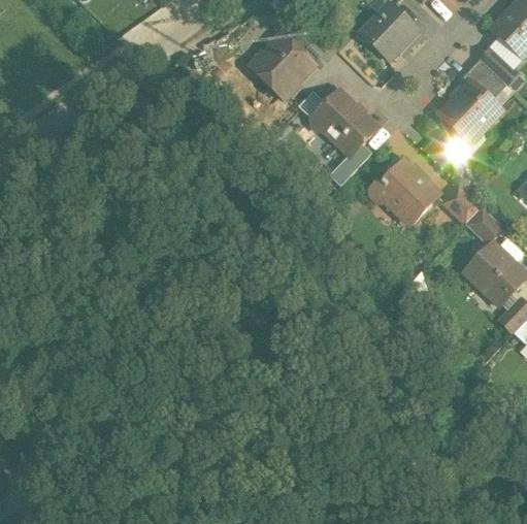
[(171,0),(152,11),(160,26),(182,13),(174,0),(171,0)]
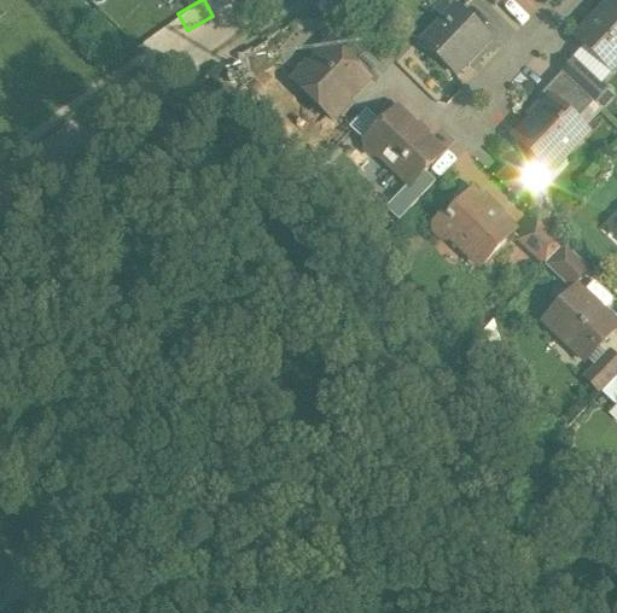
[(611,0),(578,35),(610,64),(616,56),(616,0),(611,0)]
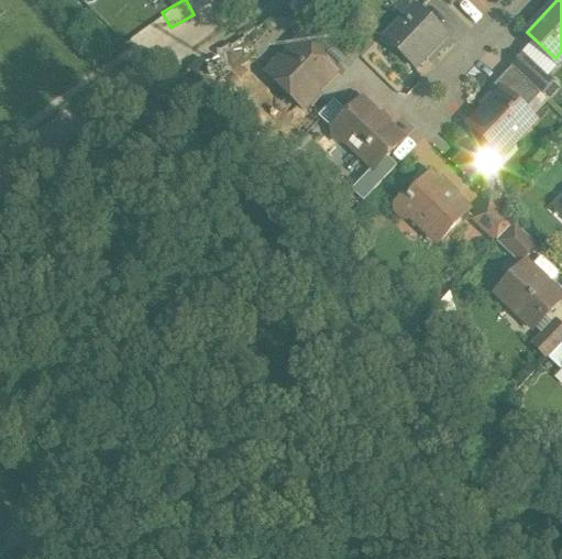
[(418,7),(407,19),(404,15),(384,35),(415,64),(445,32),(418,7)]
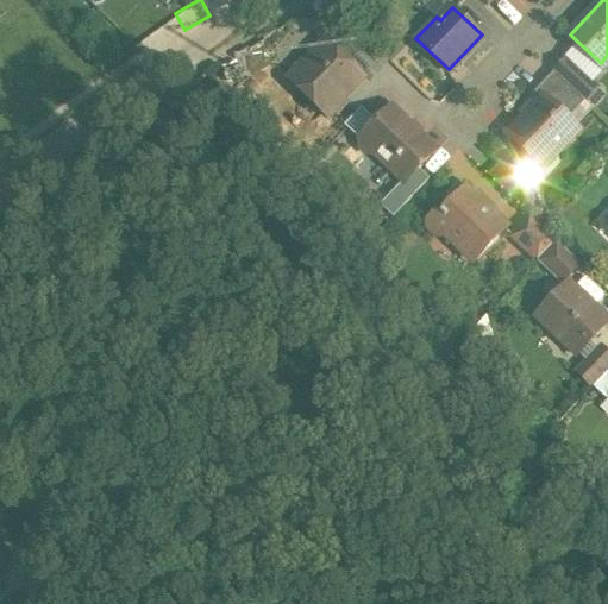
[(369,39),(338,10),(315,33),(324,41),(325,38),(348,61),(369,39)]
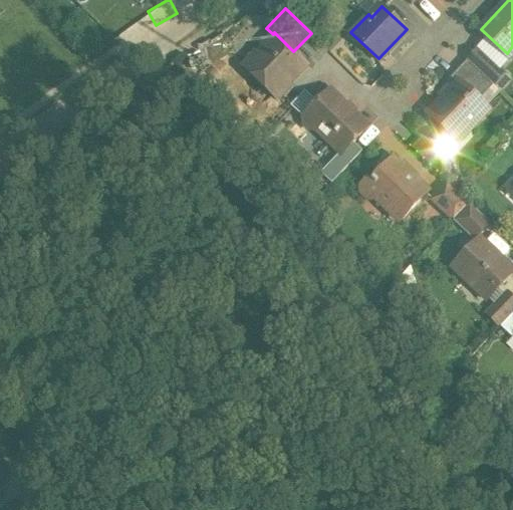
[(293,51),(274,32),(273,34),(243,65),(277,97),(290,84),(286,81),(303,63),(305,65),(306,64),(293,51)]
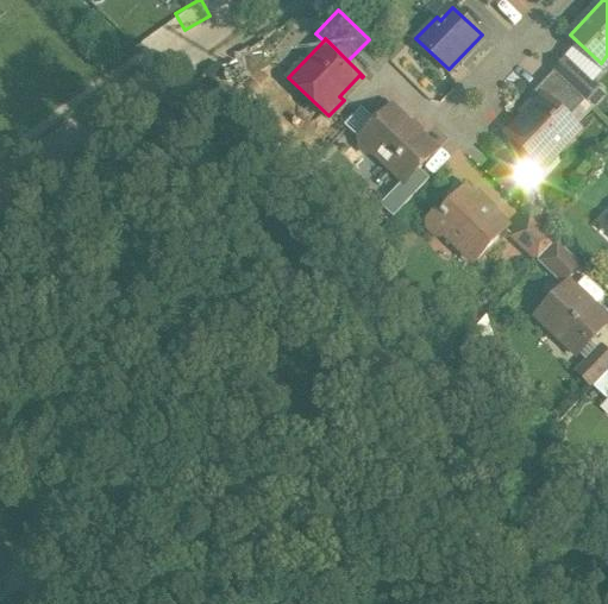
[(596,85),(565,55),(552,69),(584,98),(596,85)]
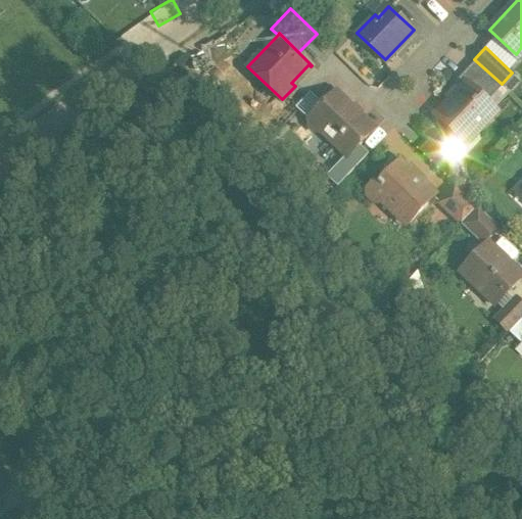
[(502,84),(474,59),(459,77),(466,84),(485,101),(486,101),(502,84)]
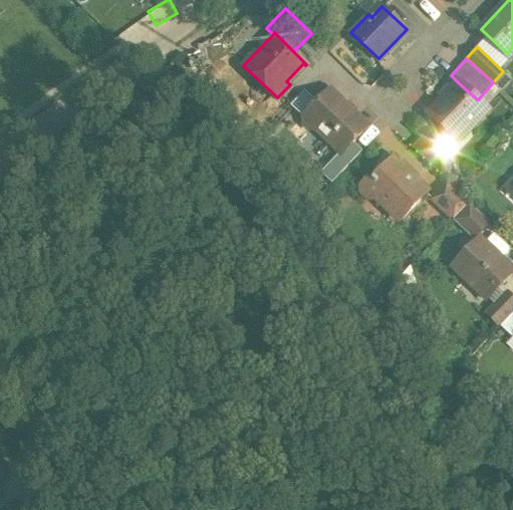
[(458,82),(429,112),(457,139),(486,107),(478,99),(477,99),(458,82)]
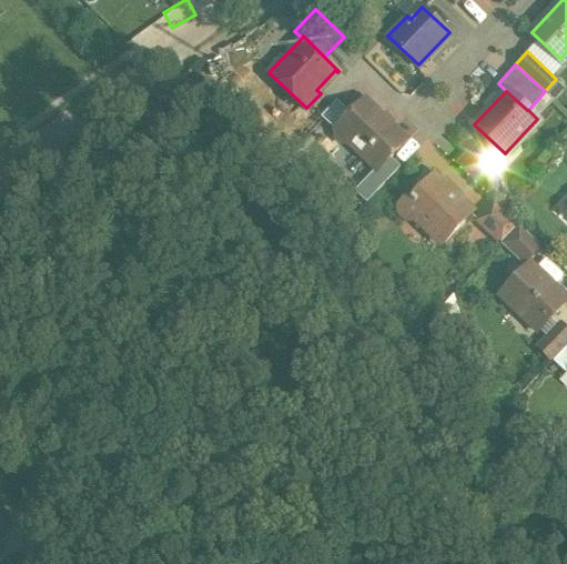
[(381,113),(365,98),(335,129),(336,130),(336,136),(342,140),(347,140),(375,167),(377,169),(390,155),(406,138),(391,123),(391,120),(384,113),(381,113)]
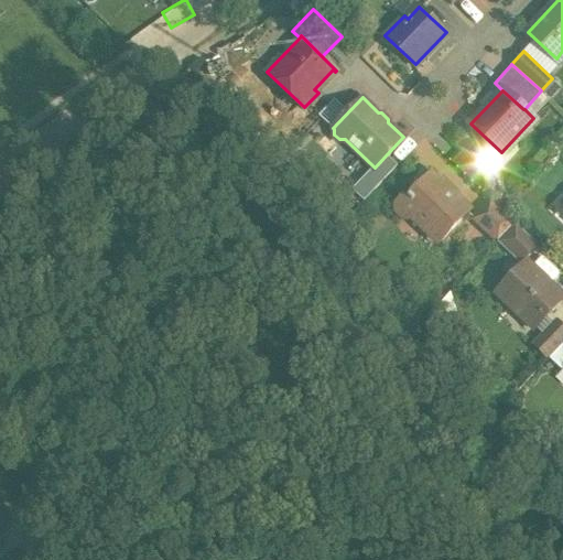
[(423,137),(412,148),(428,163),(457,193),(468,182),(423,137)]
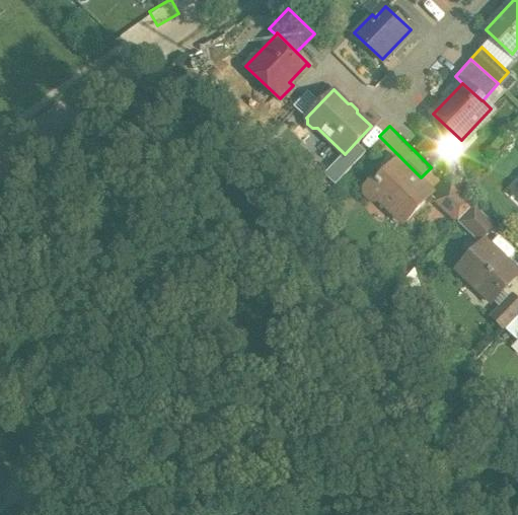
[(356,142),(345,154),(343,152),(322,172),(334,182),(365,150),(356,142)]
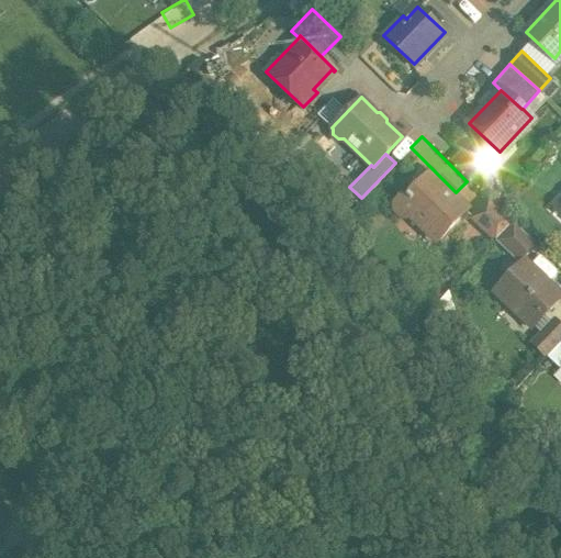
[(429,171),(406,196),(401,196),(394,203),(394,209),(402,215),(407,215),(411,212),(423,223),(423,227),(435,238),(438,238),(468,208),(448,188),(447,185),(441,179),(438,180),(429,171)]
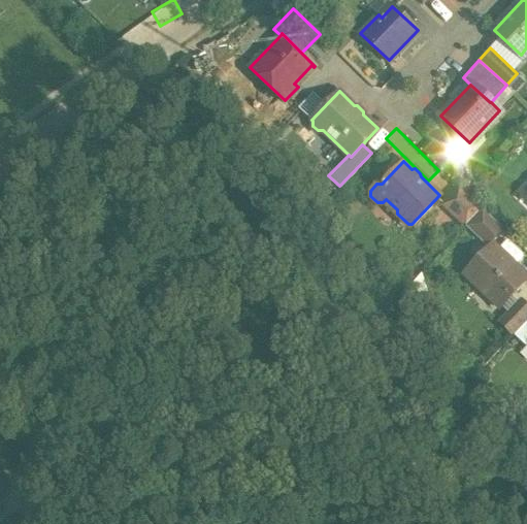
[(482,207),(459,186),(442,203),(464,225),(465,225),(482,207)]
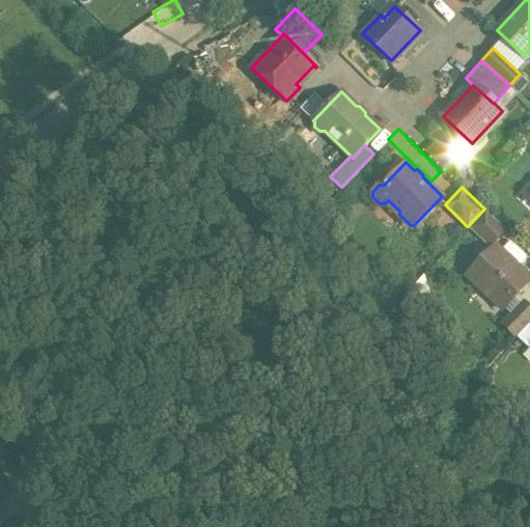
[(484,209),(468,226),(489,246),(505,228),(484,209)]
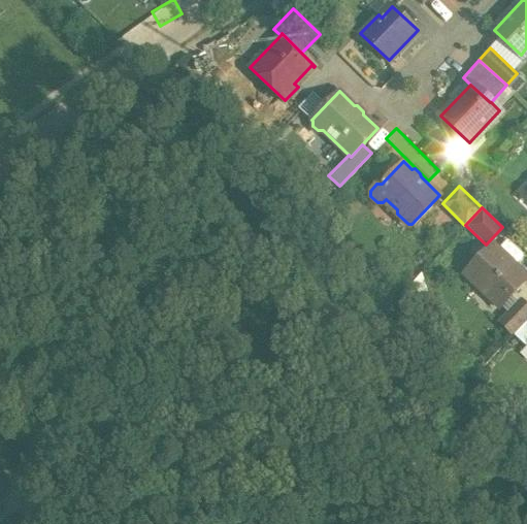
[(526,279),(493,247),(467,273),(497,301),(513,286),(516,290),(526,279)]
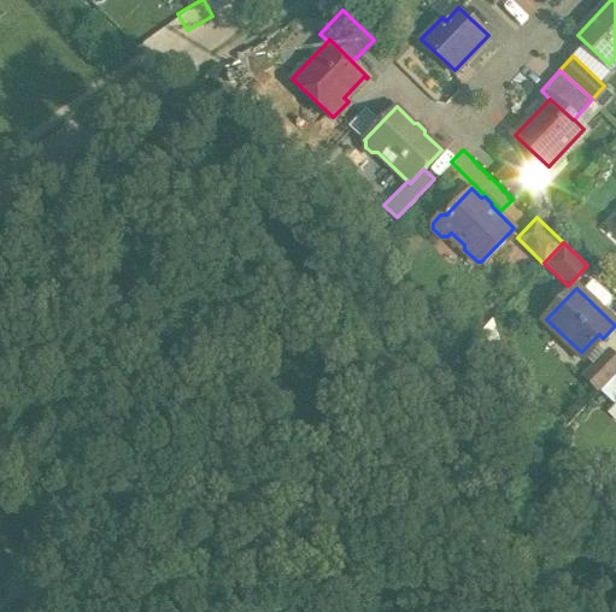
[(505,345),(477,346),(479,364),(505,363),(505,345)]
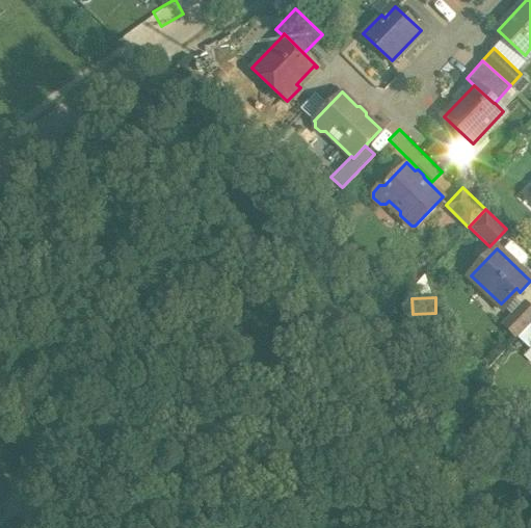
[(530,309),(522,300),(502,321),(516,336),(530,320),(530,309)]
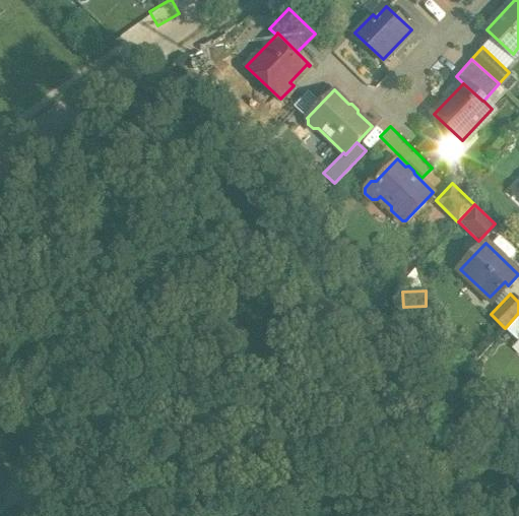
[(518,313),(505,328),(517,339),(518,336),(518,313)]
